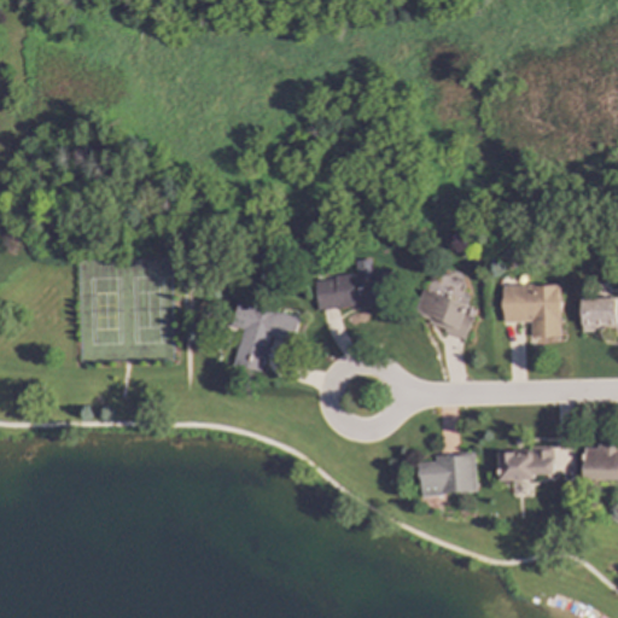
[(315,278),(316,309),(383,304),(380,272),(369,273),(369,262),(357,262),(357,275),(315,278)]
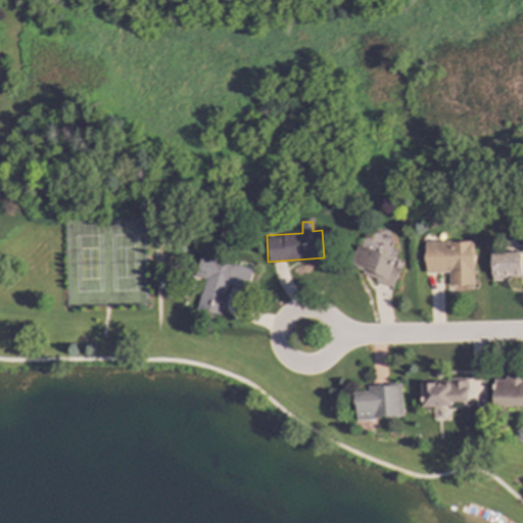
[(448,273),(448,286),(473,285),(473,241),(425,242),(425,273),(448,273)]
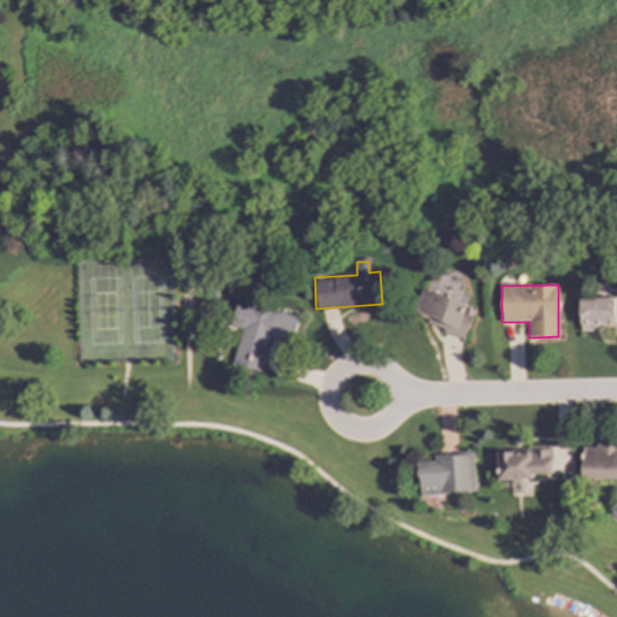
[(463,338),(475,309),(422,288),(411,317),(463,338)]
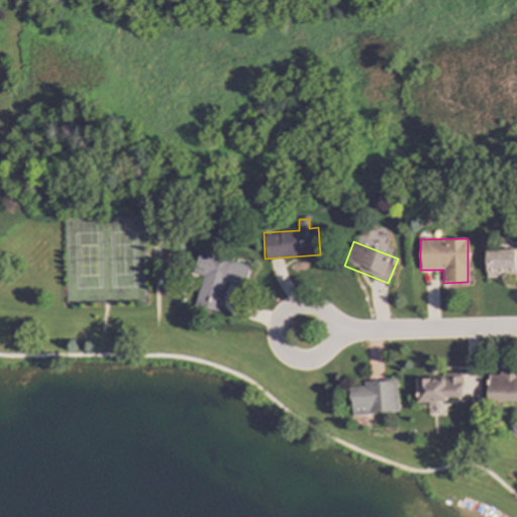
[(516,281),(516,250),(486,251),(486,277),(515,276),(515,282),(516,281)]
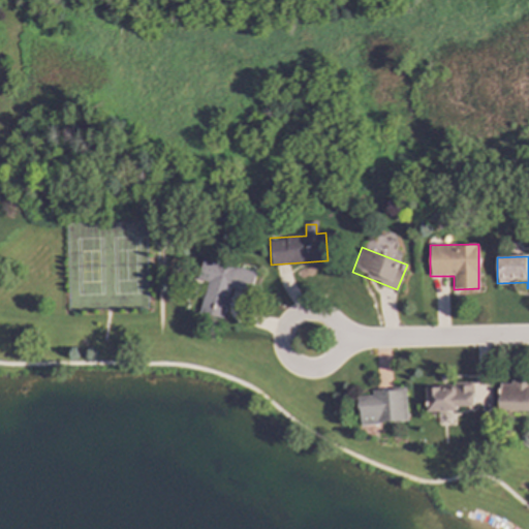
[(255,272),(206,259),(200,280),(206,281),(198,313),(223,319),(231,288),(250,292),(255,272)]
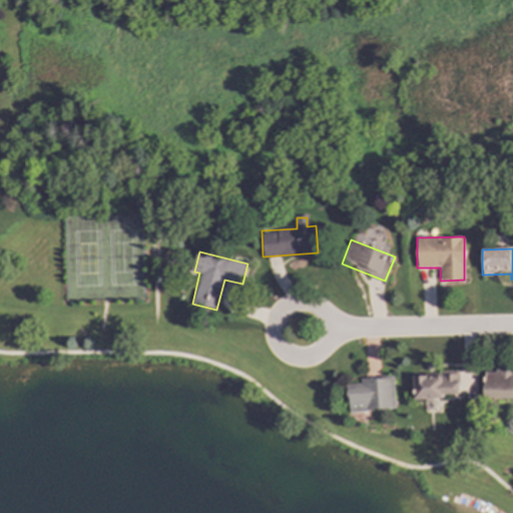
[(512,398),(512,370),(483,370),(482,398),(512,398)]
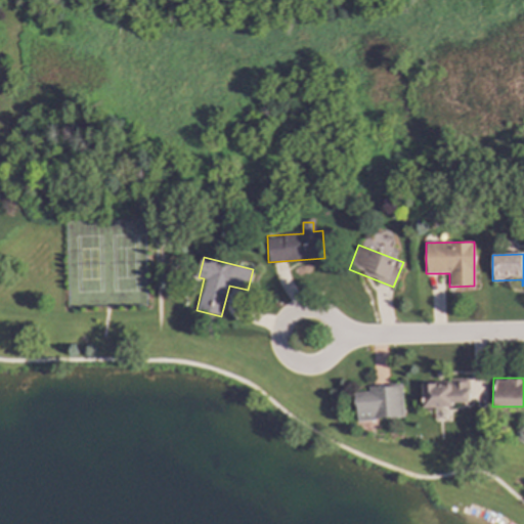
[(422,382),(423,408),(453,406),(453,402),(470,402),(469,381),(422,382)]
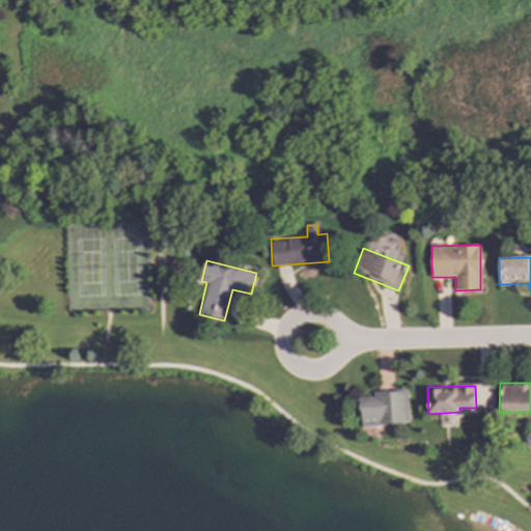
[(409,423),(407,391),(372,392),(372,396),(359,397),(360,425),(409,423)]
